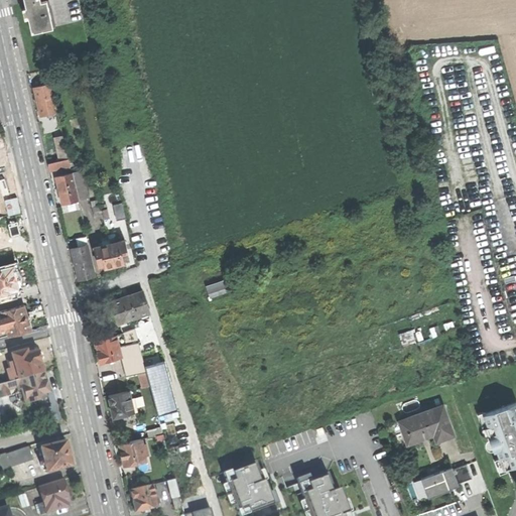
[(23,0),(24,2),(31,33),(55,27),(49,0),(40,2),(39,0),(23,0)]
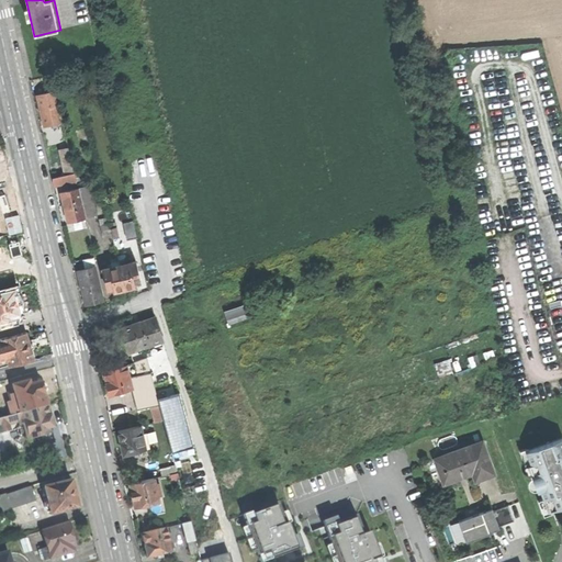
[(46,125),(63,122),(56,91),(38,94),(42,110),(46,125)]
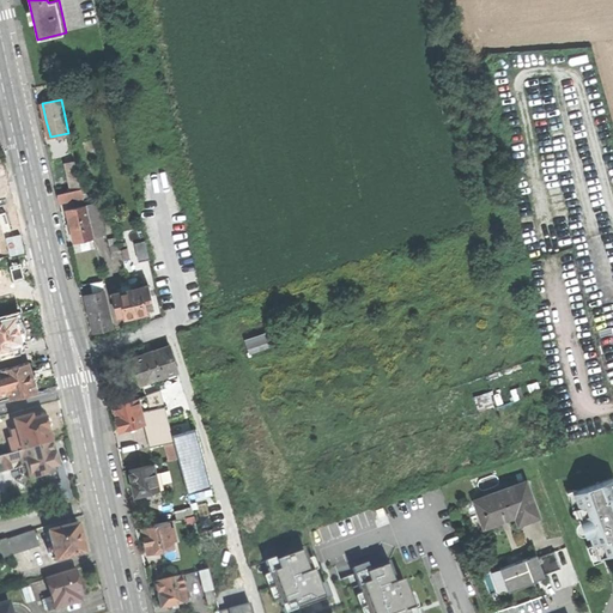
[(66,163),(72,190),(83,188),(77,162),(66,163)]
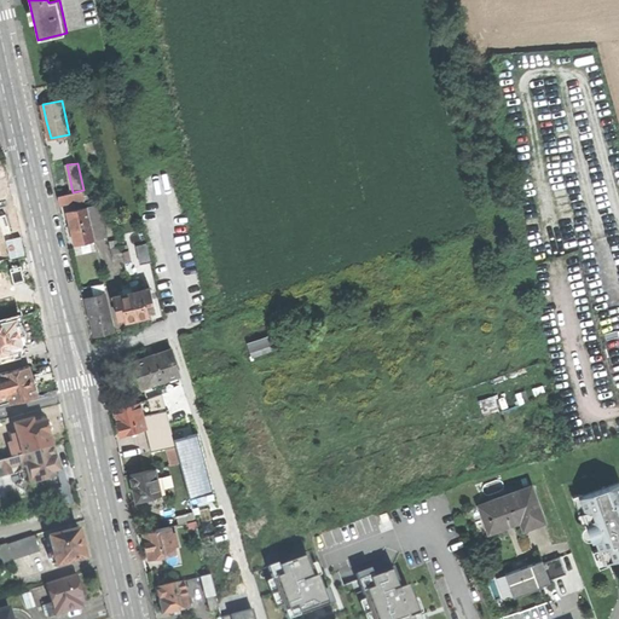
[(73,192),(58,196),(59,203),(77,200),(79,204),(86,203),(84,190),(73,192)]
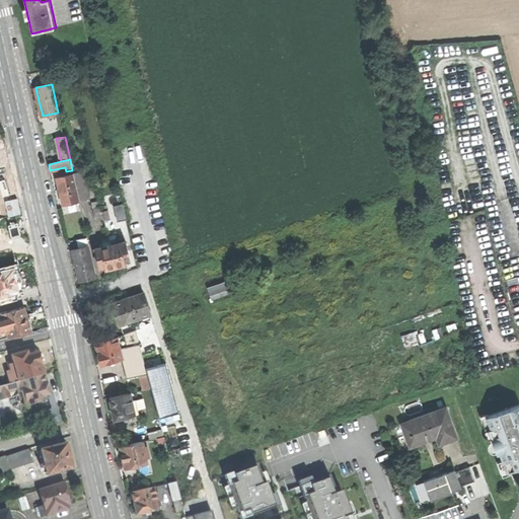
[(58,192),(61,205),(89,199),(82,170),(55,177),(58,192)]
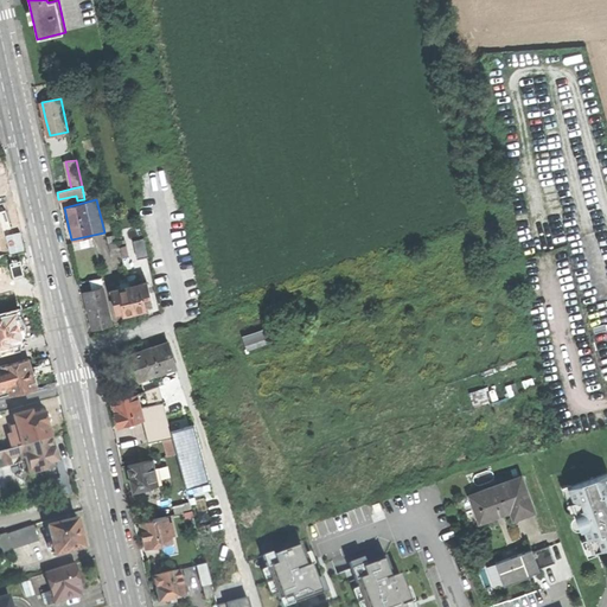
[(136,249),(140,264),(149,262),(146,247),(136,249)]
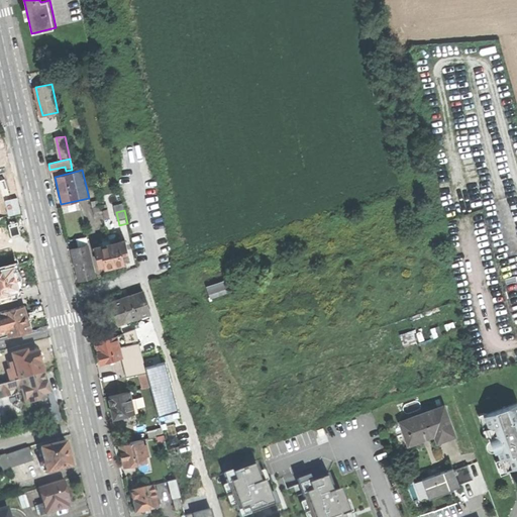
[(80,242),(81,247),(89,245),(87,236),(79,238),(80,242)]
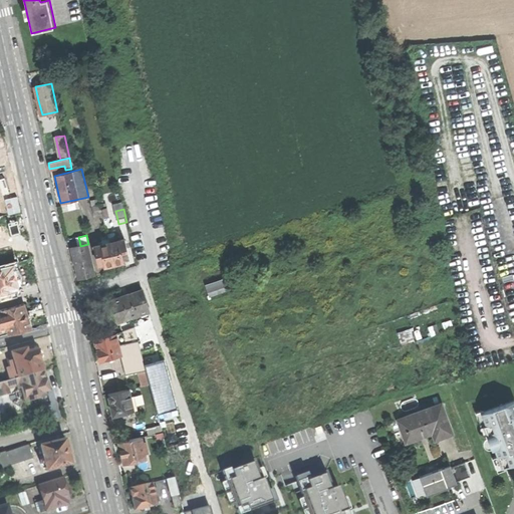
[(93,246),(97,265),(104,263),(105,268),(115,266),(123,264),(123,260),(130,258),(124,240),(116,242),(114,237),(101,240),(102,244),(93,246)]
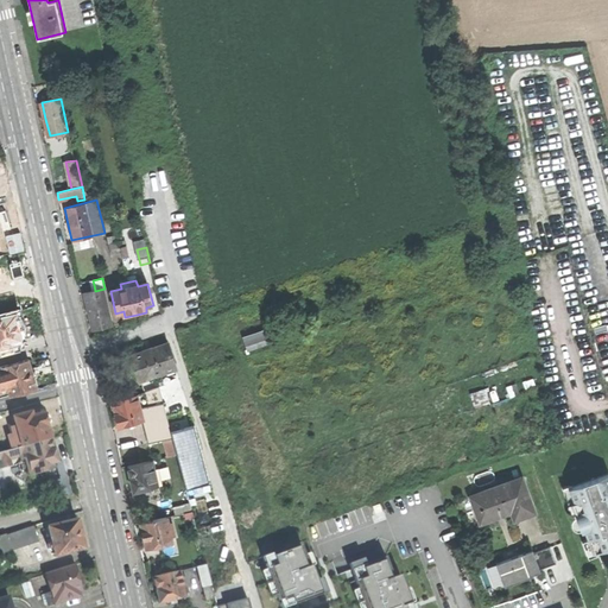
[(89,311),(94,329),(113,325),(105,289),(95,291),(86,292),(89,311)]
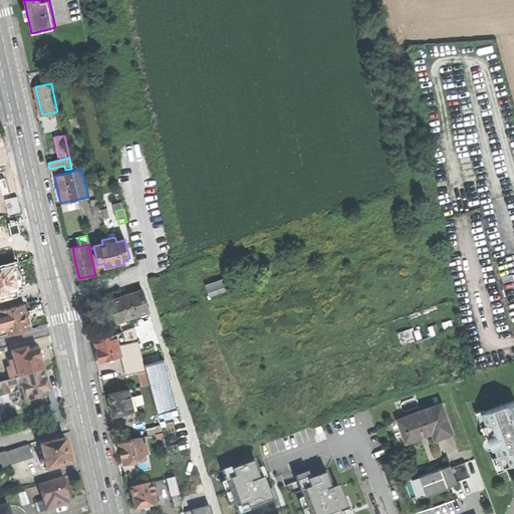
[(0,268),(0,295),(17,291),(16,288),(20,286),(19,281),(20,277),(19,273),(15,270),(14,268),(14,265),(0,268)]
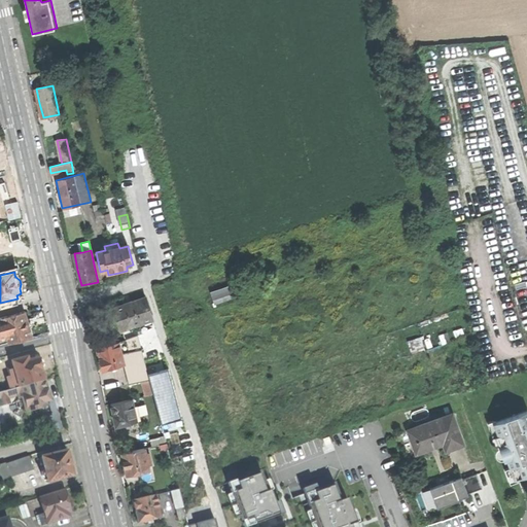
[(214,305),(232,297),(225,284),(208,291),(214,305)]
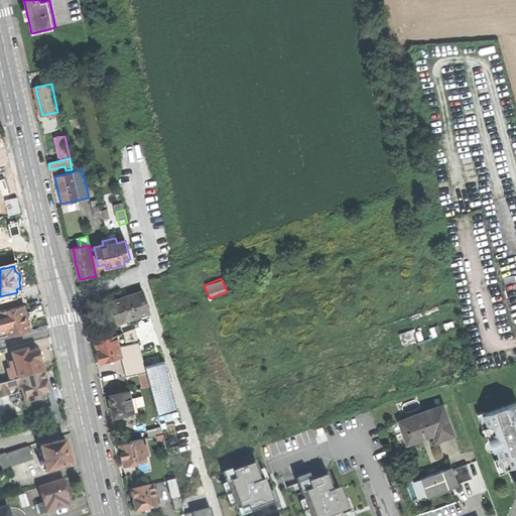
[(116,312),(119,323),(151,312),(144,292),(113,302),(116,312)]
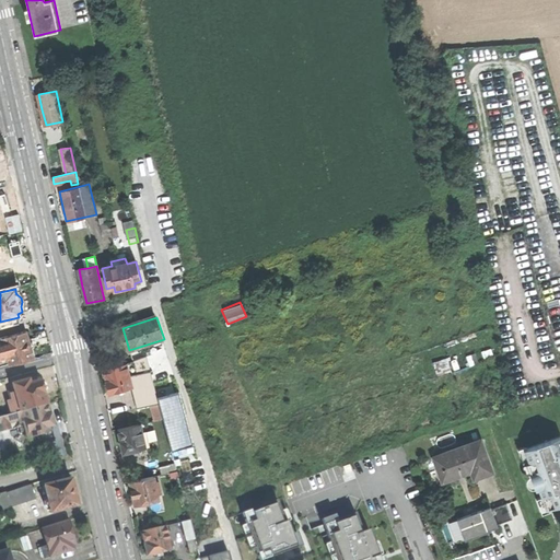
[(27,331),(0,338),(0,361),(9,360),(11,364),(35,358),(32,349),(30,341),(28,337),(27,331)]
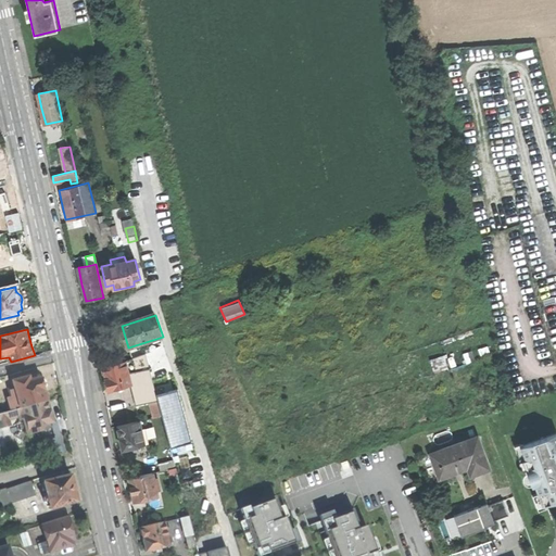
[(146,354),(129,359),(134,373),(150,367),(146,354)]
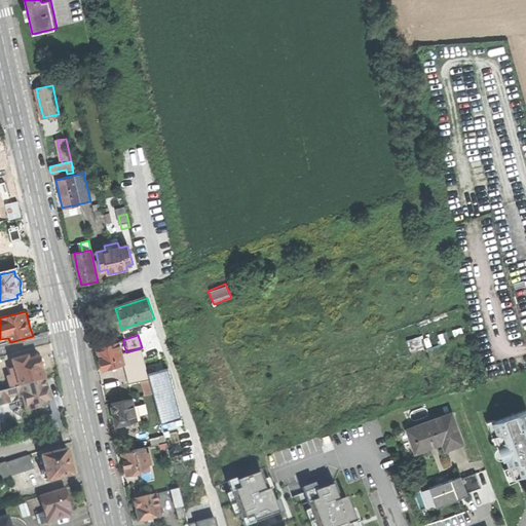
[(99,358),(102,370),(123,364),(120,352),(124,351),(123,348),(120,349),(118,342),(96,347),(99,358)]
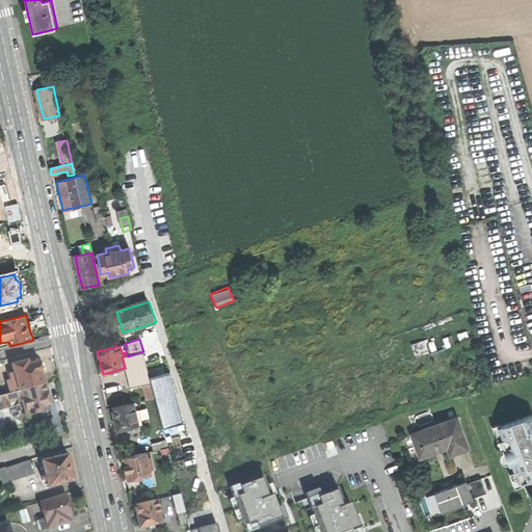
[(12,366),(20,392),(21,391),(46,384),(44,377),(43,373),(45,368),(44,364),(40,363),(38,358),(12,366)]
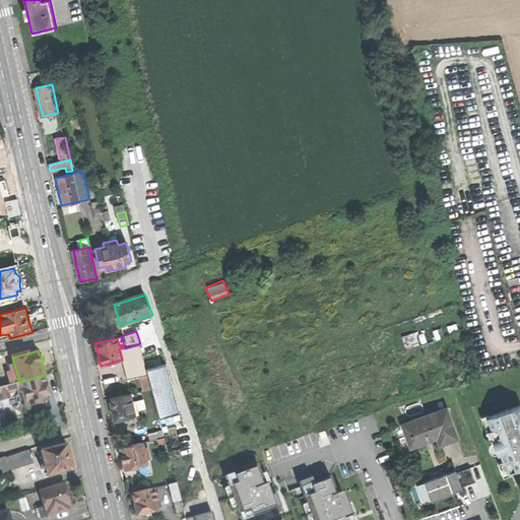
[(151,388),(159,418),(180,413),(168,364),(146,370),(151,388)]
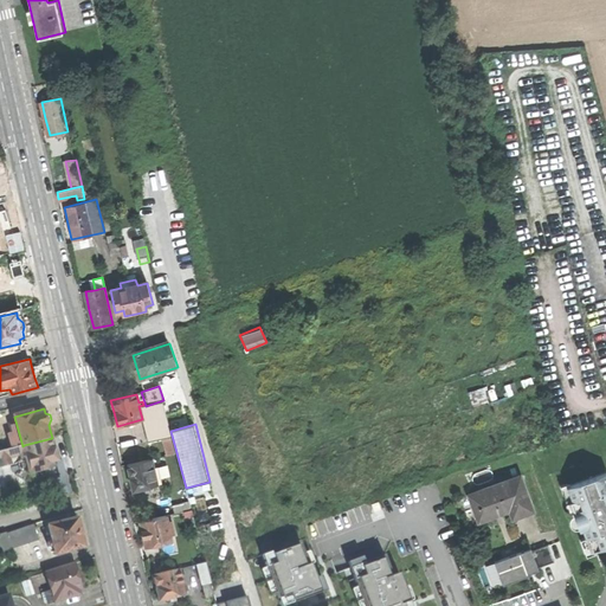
[(166,456),(176,452),(171,431),(160,433),(166,456)]
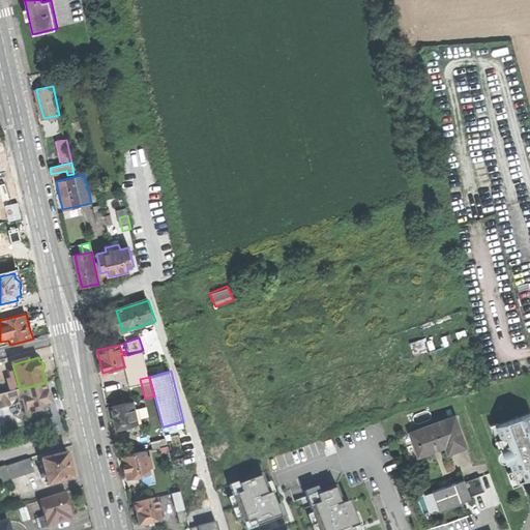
[(48,393),(46,383),(21,389),(28,414),(43,410),(42,406),(51,404),(48,393)]
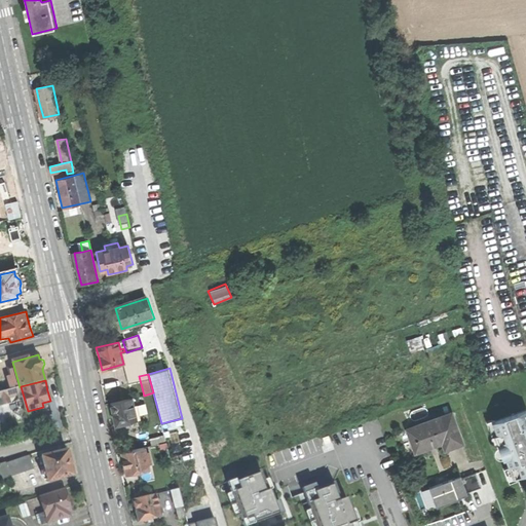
[(133,398),(111,403),(114,417),(116,425),(123,424),(130,422),(137,421),(137,420),(135,411),(133,402),(133,400),(133,398)]
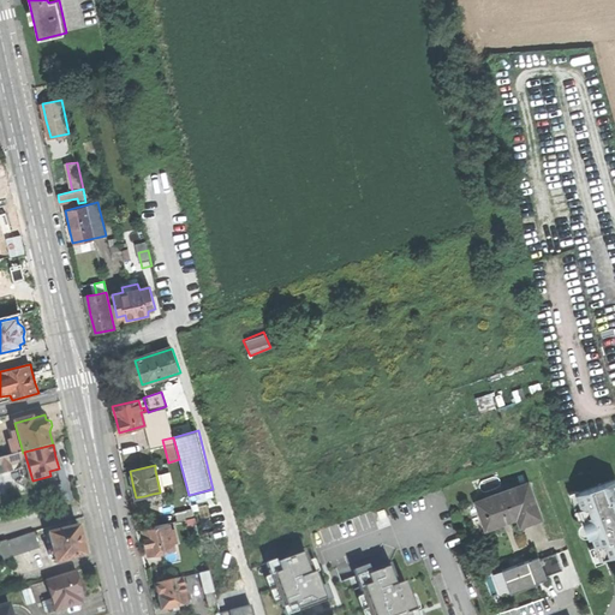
[(592,537),(599,559),(614,553),(614,479),(575,494),(584,518),(580,519),(587,538),(592,537)]
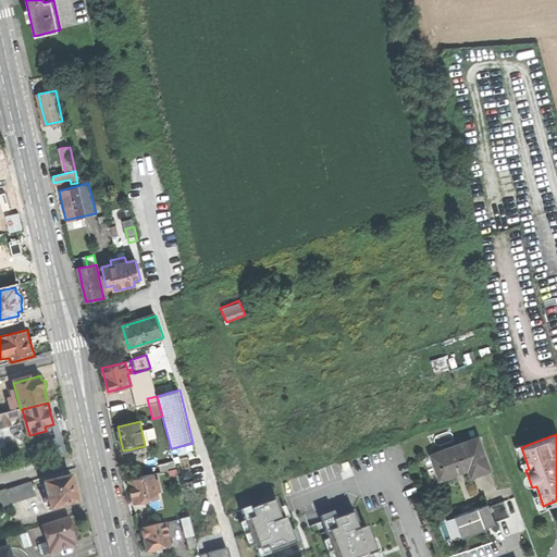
[(431,456),(440,479),(468,469),(471,477),(482,472),(490,470),(478,438),(431,456)]
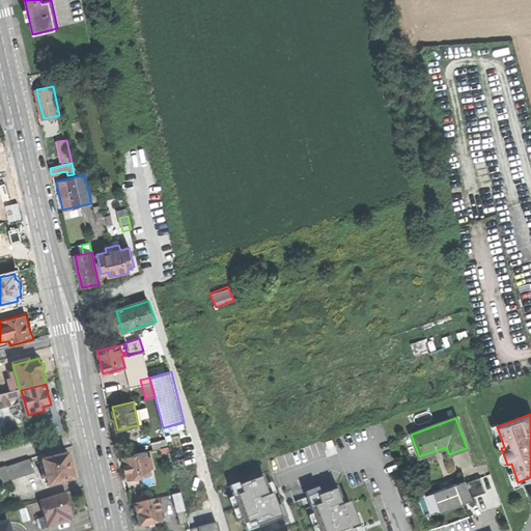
[(134,432),(132,426),(124,428),(126,435),(134,432)]
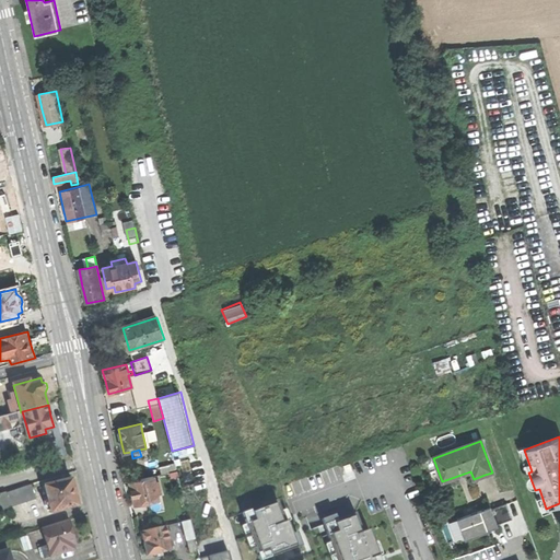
[(158,467),(160,475),(177,470),(175,463),(158,467)]
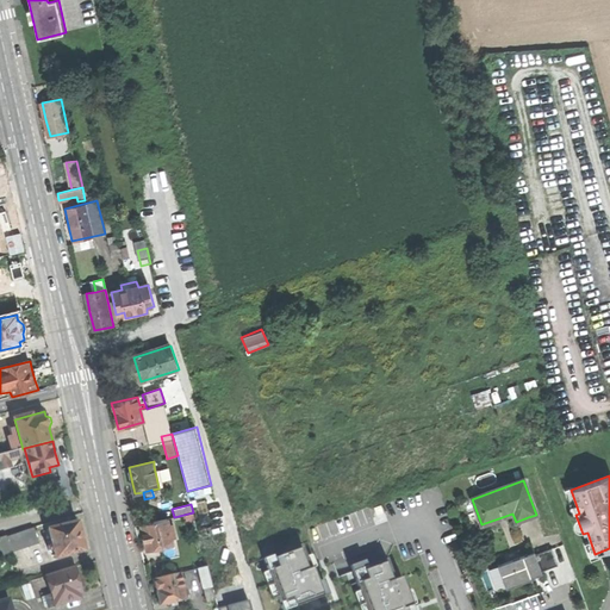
[(145,536),(148,551),(173,545),(172,539),(175,537),(173,524),(168,526),(167,518),(142,523),(145,536)]
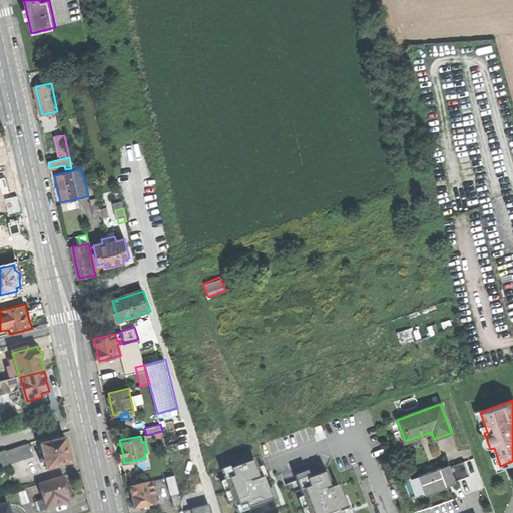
[(65,440),(41,446),(44,460),(41,461),(42,464),(46,463),(48,470),(72,464),(68,450),(65,440)]
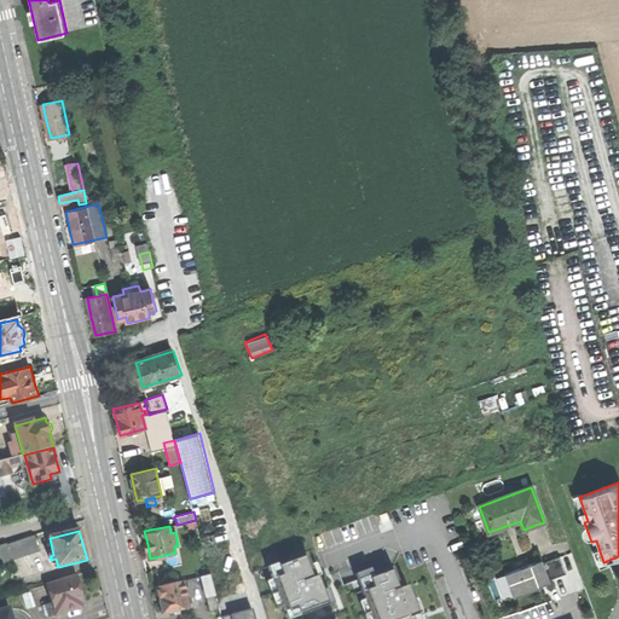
[(0,554),(3,562),(39,551),(34,536),(0,545),(0,554)]
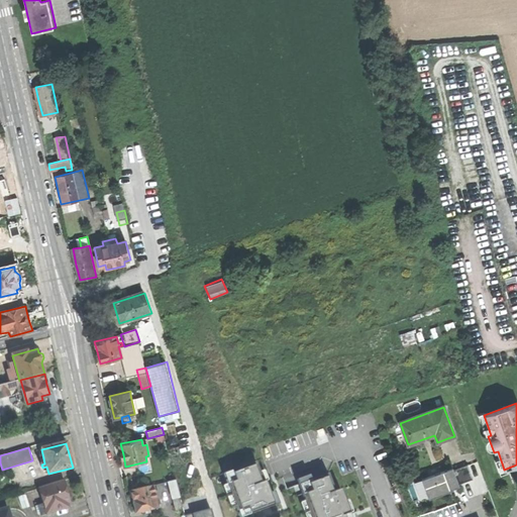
[(233,469),(224,472),(229,483),(223,485),(230,506),(237,505),(241,516),(243,516),(277,505),(268,482),(271,480),(266,469),(260,472),(256,463),(234,472),(233,469)]
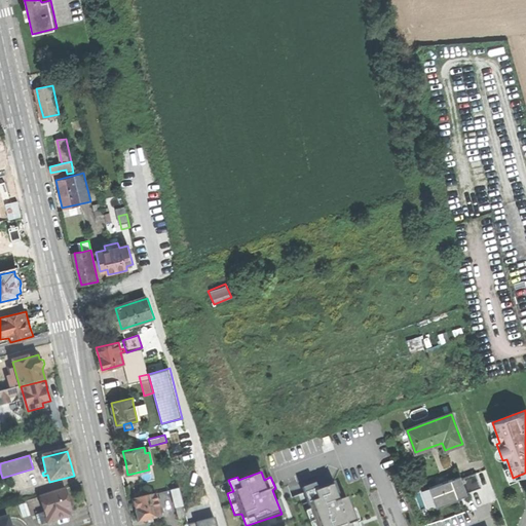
[(460,475),(429,486),(437,504),(458,497),(457,495),(466,491),(482,486),(476,472),(461,477),(460,475)]
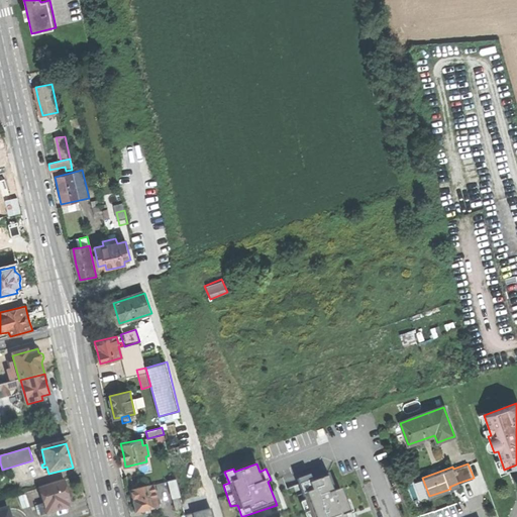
[(311,474),(298,479),(306,500),(301,502),(306,516),(353,516),(351,512),(354,511),(350,499),(347,500),(343,488),(335,491),(329,476),(315,481),(311,474)]
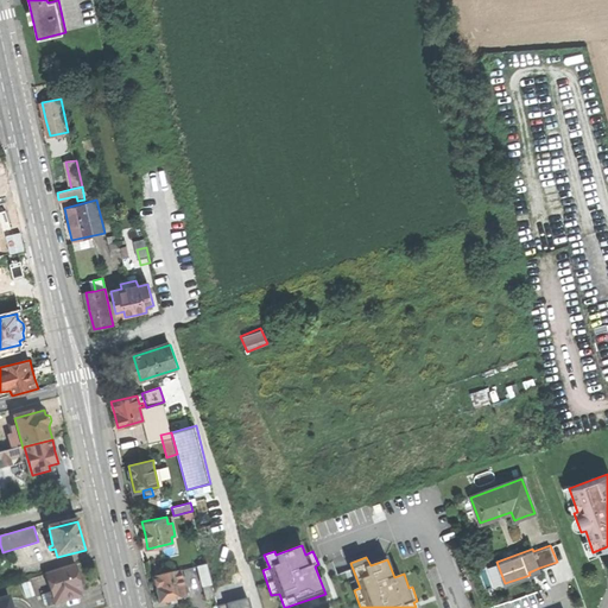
[(208,565),(200,567),(204,587),(213,586),(208,565)]
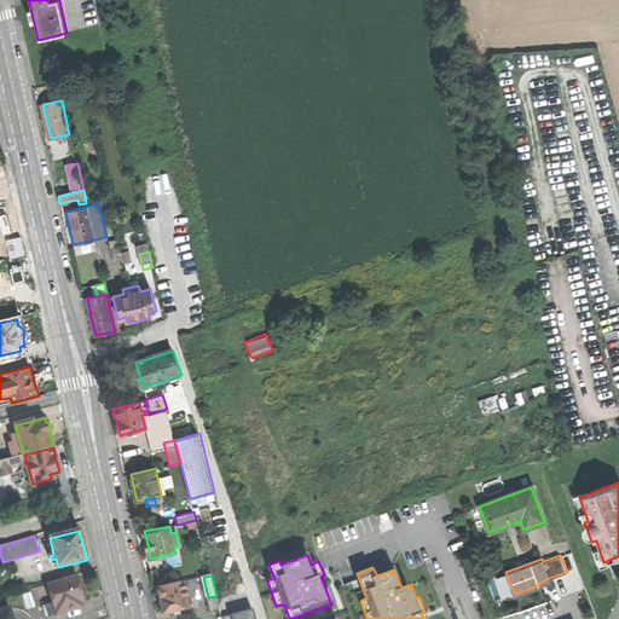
[(76,577),(47,586),(52,603),(44,606),(46,614),(48,613),(50,617),(82,607),(81,602),(84,601),(82,596),(85,594),(84,589),(80,589),(79,584),(76,577)]
